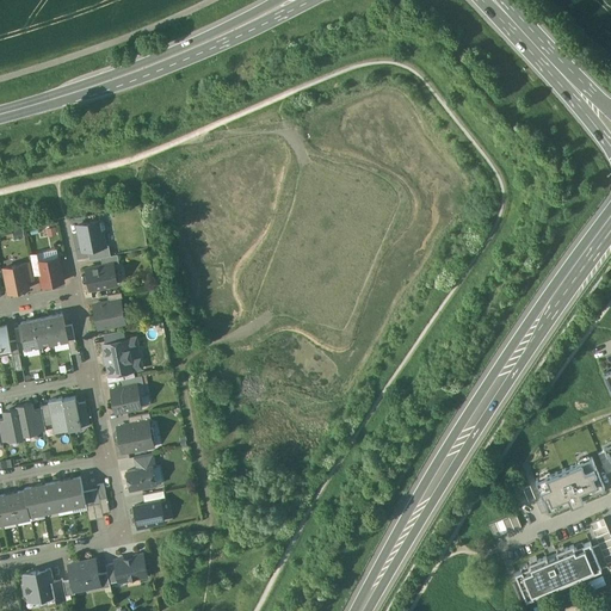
[(100,220),(78,224),(82,251),(88,250),(105,246),(105,245),(102,229),(100,221),(100,220)]
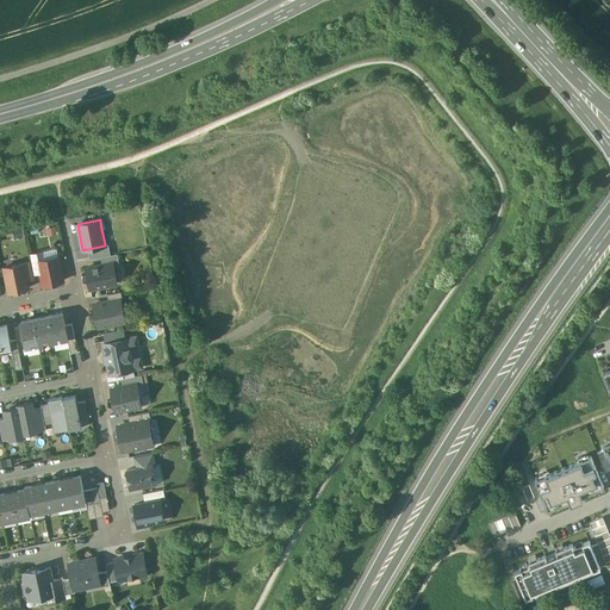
[(105,246),(88,249),(89,259),(101,256),(111,255),(109,244),(105,244),(105,246)]
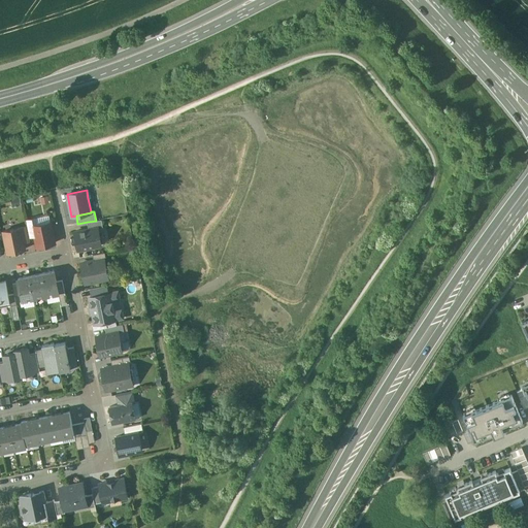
[(33,218),(26,220),(27,227),(29,237),(35,236),(33,225),(34,225),(33,218)]
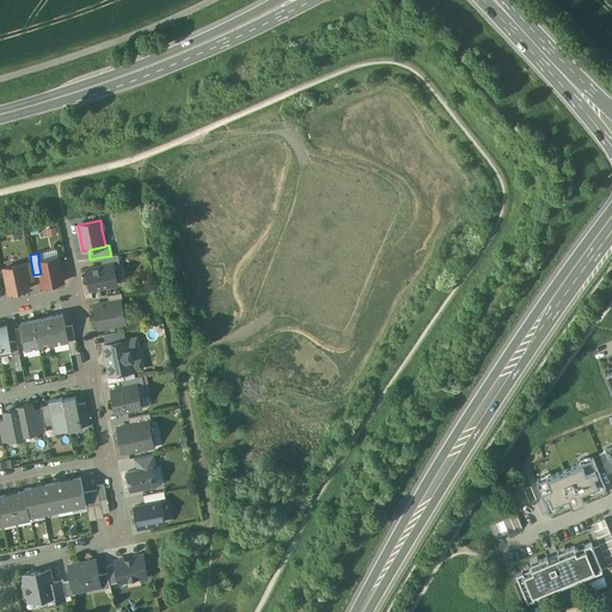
[(111,256),(102,257),(103,265),(114,263),(114,265),(120,264),(117,255),(111,256)]
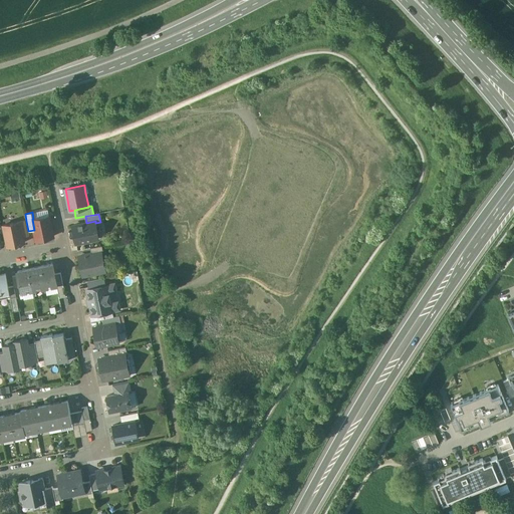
[(53,237),(49,216),(33,219),(32,219),(34,230),(36,240),(53,237)]
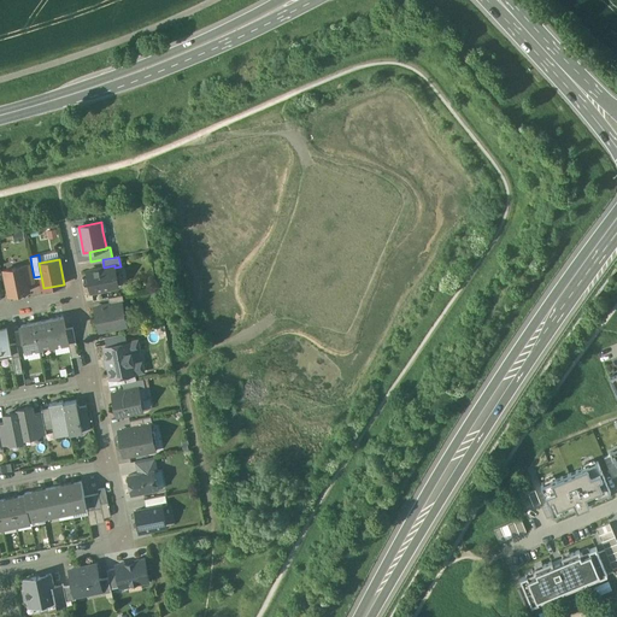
[(31,265),(24,266),(28,283),(35,282),(34,277),(31,265)]
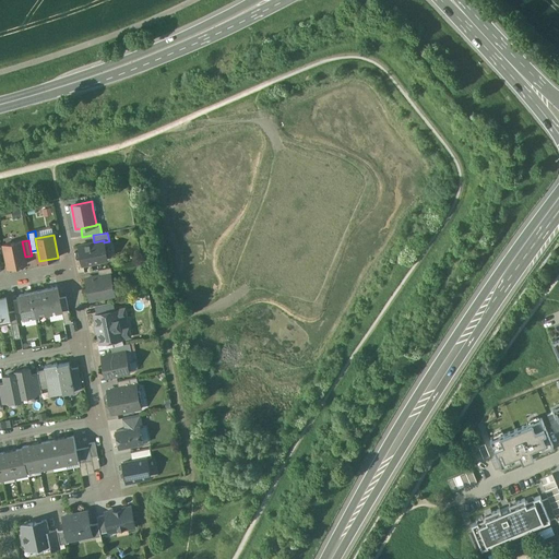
[(94,242),(79,246),(83,264),(107,260),(104,242),(104,240),(94,242)]
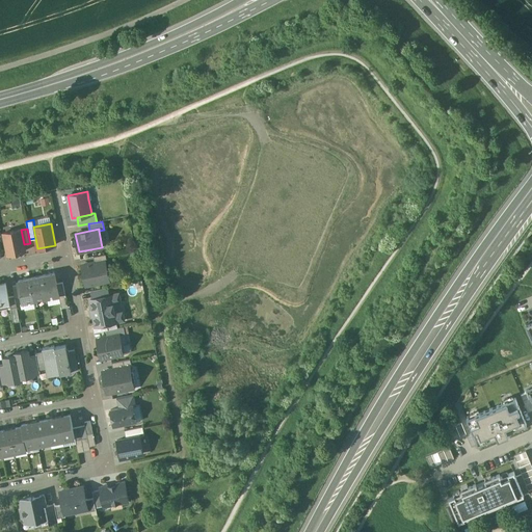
[(21,230),(3,233),(8,255),(25,250),(24,244),(21,230)]
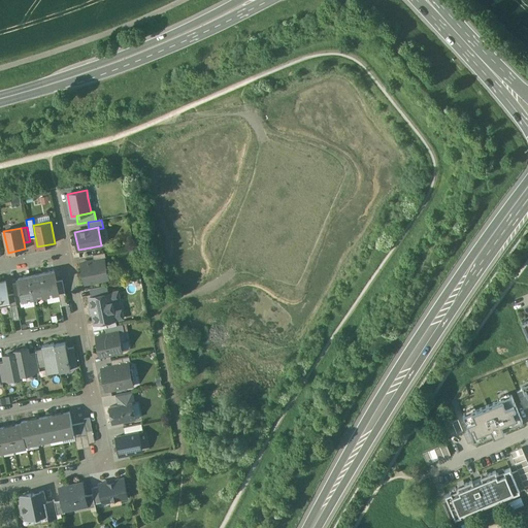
[(105,253),(93,255),(94,261),(104,259),(106,258),(105,253)]
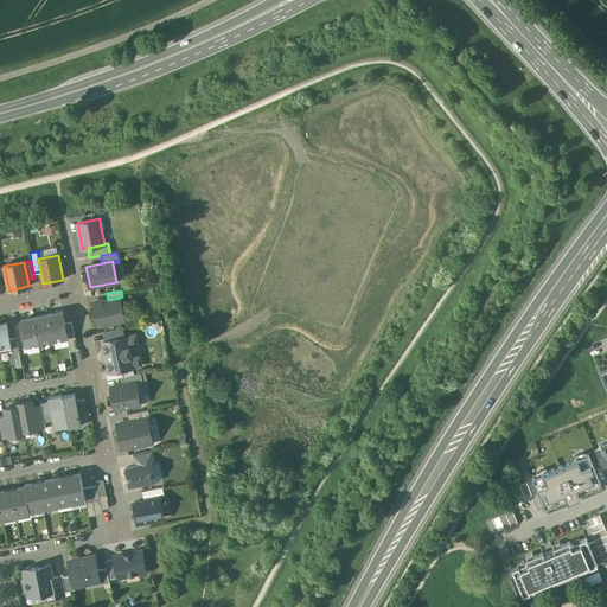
[(108,300),(93,302),(97,326),(125,320),(120,298),(108,300)]
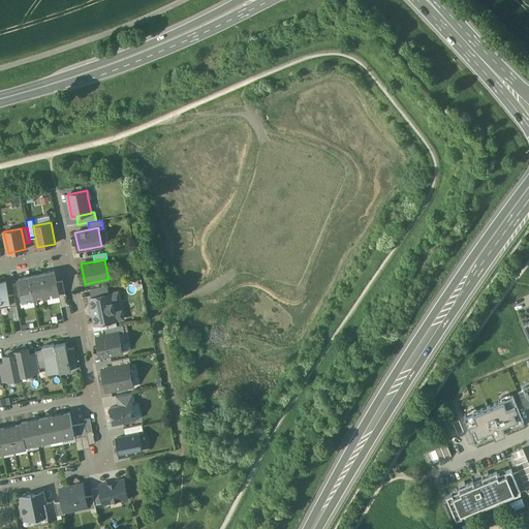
[(54,272),(42,275),(47,297),(59,294),(56,282),(54,272)]
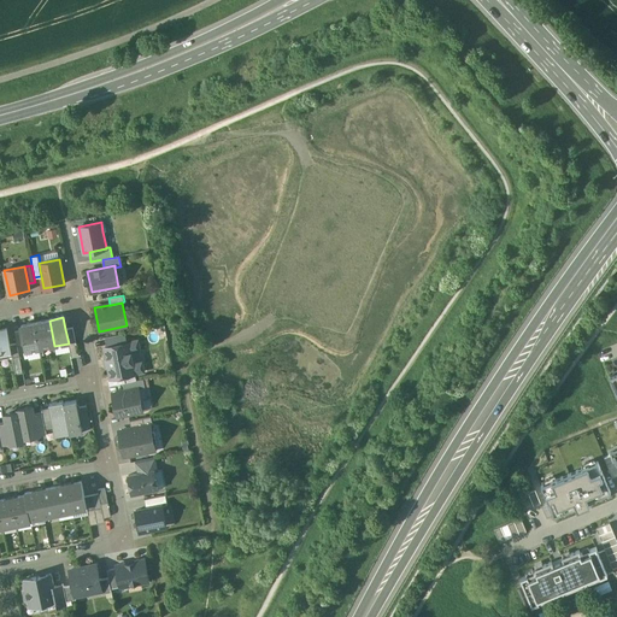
[(50,321),(35,323),(40,350),(54,346),(50,321)]
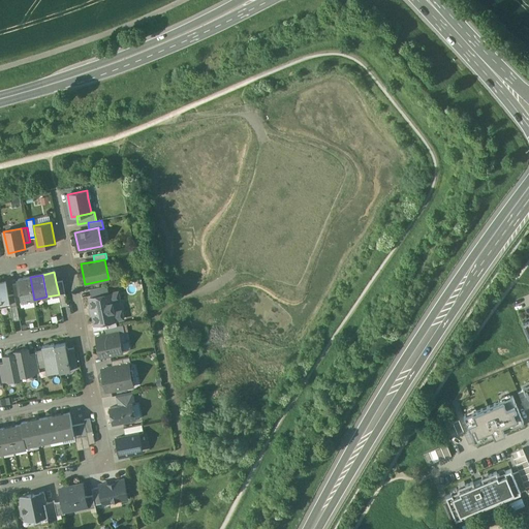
[(30,277),(18,279),(19,283),(21,296),(22,302),(34,300),(30,277)]
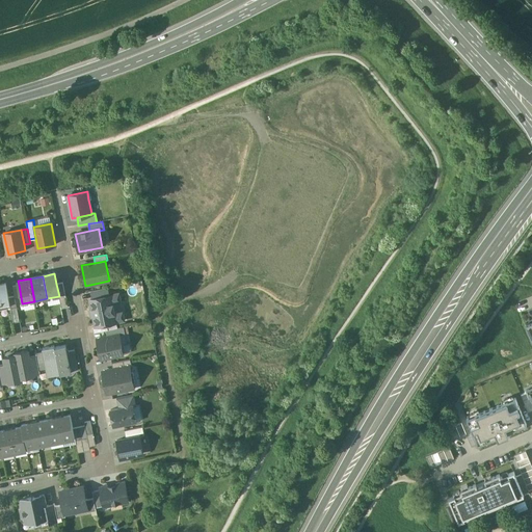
[(62,283),(56,284),(59,296),(65,295),(62,283)]
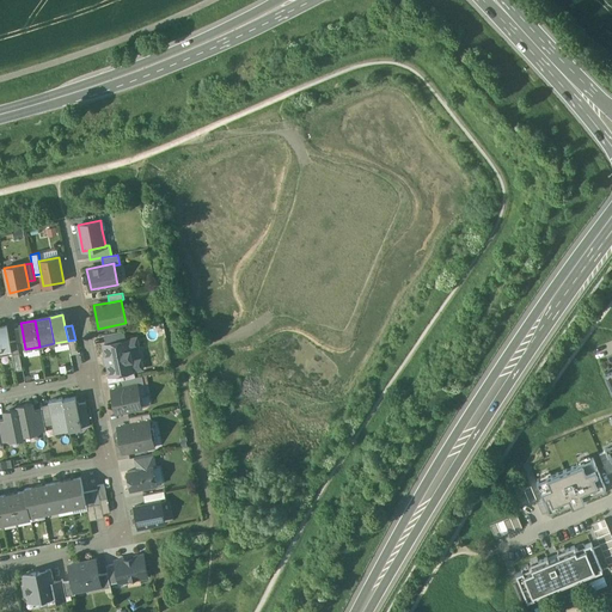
[(6,326),(0,326),(0,354),(12,352),(6,326)]
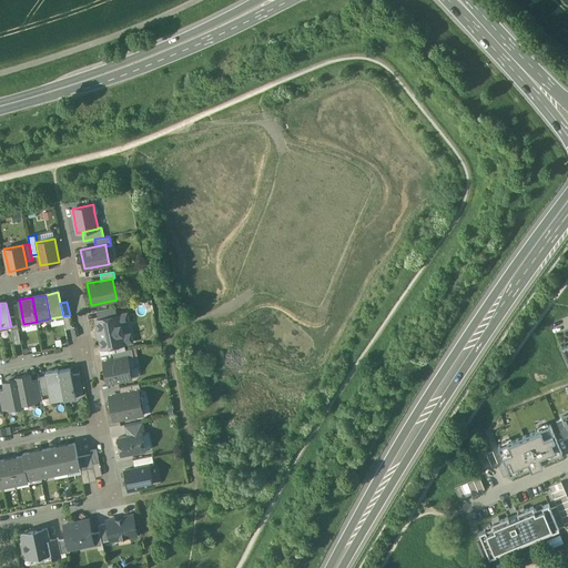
[(20,304),(13,305),(16,316),(16,318),(22,317),(20,304)]
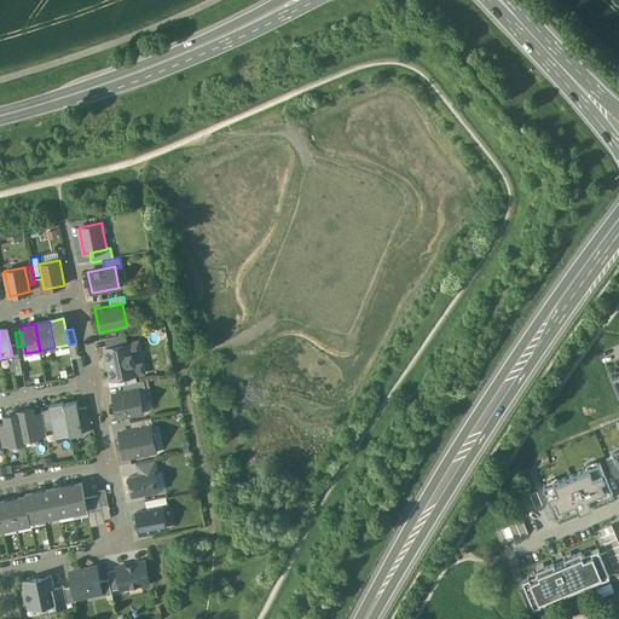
[(126,335),(105,339),(108,348),(127,345),(126,335)]
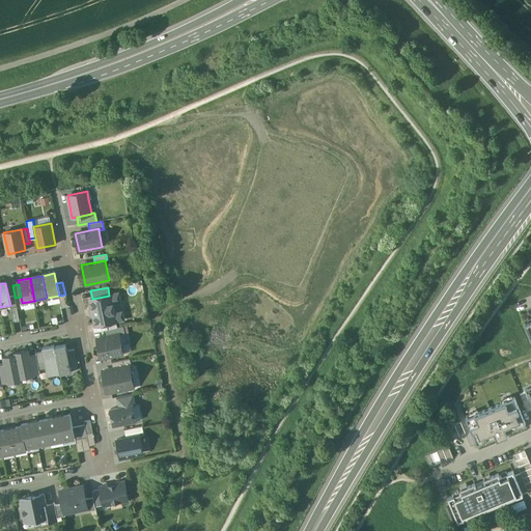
[(65,295),(59,296),(61,308),(67,306),(65,295)]
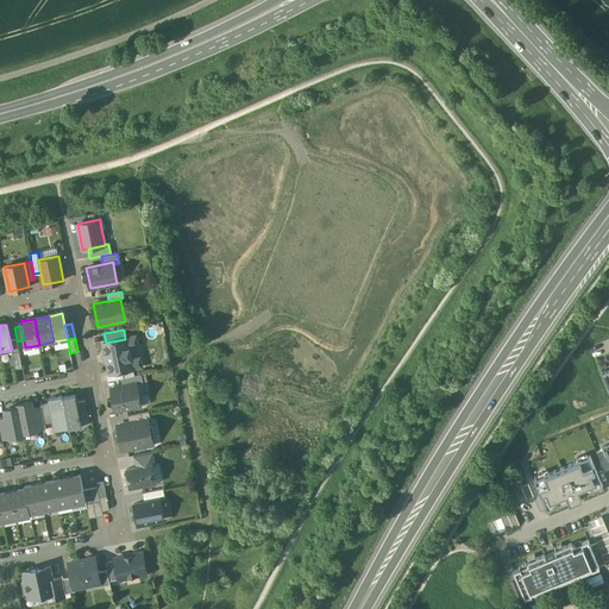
[(106,343),(104,343),(110,374),(133,368),(132,359),(130,346),(127,339),(127,338),(125,339),(106,343)]
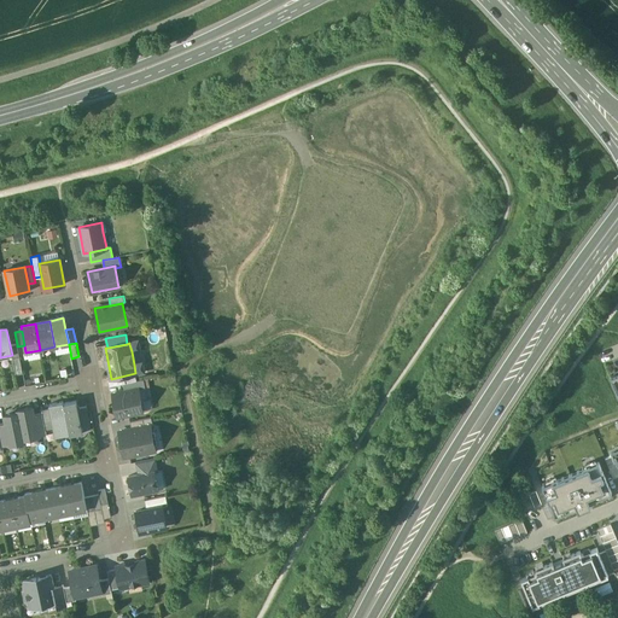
[(19,357),(12,359),(16,374),(23,373),(19,357)]
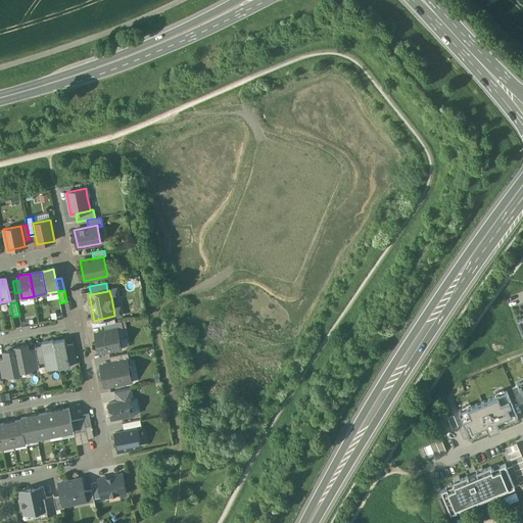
[(121,307),(113,308),(114,316),(122,315),(121,307)]
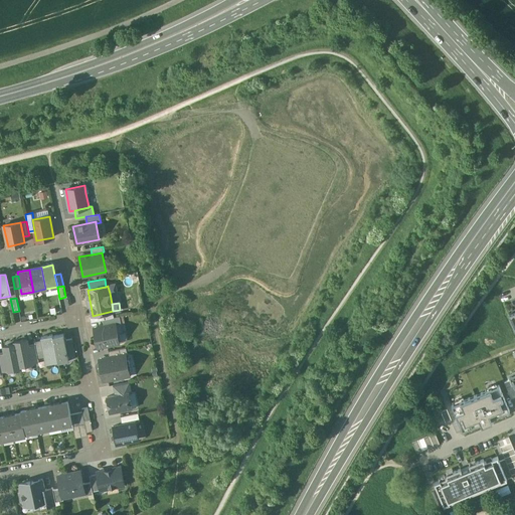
[(120,317),(103,320),(104,327),(116,324),(116,325),(121,324),(120,317)]
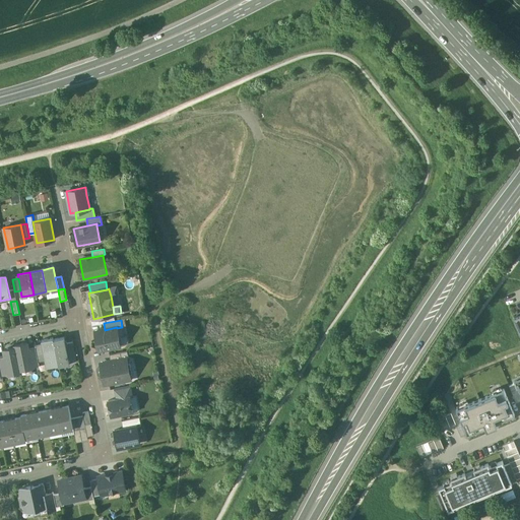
[(105,330),(94,332),(99,351),(121,346),(117,328),(117,327),(105,330)]
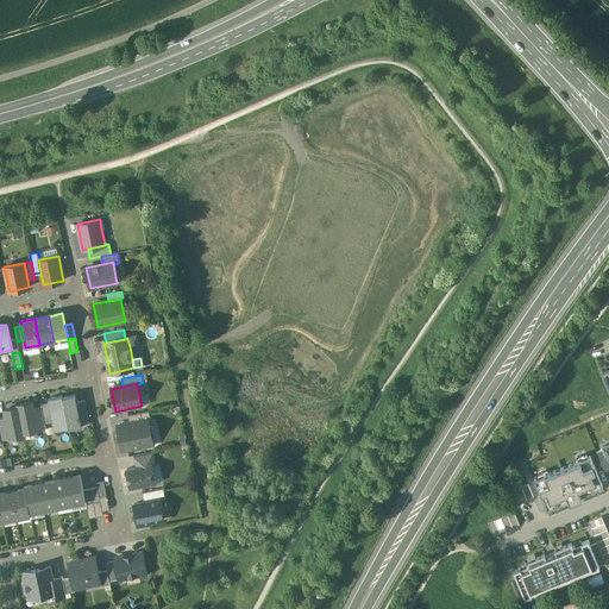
[(75,395),(62,397),(68,427),(69,428),(81,426),(76,402),(75,395)]
